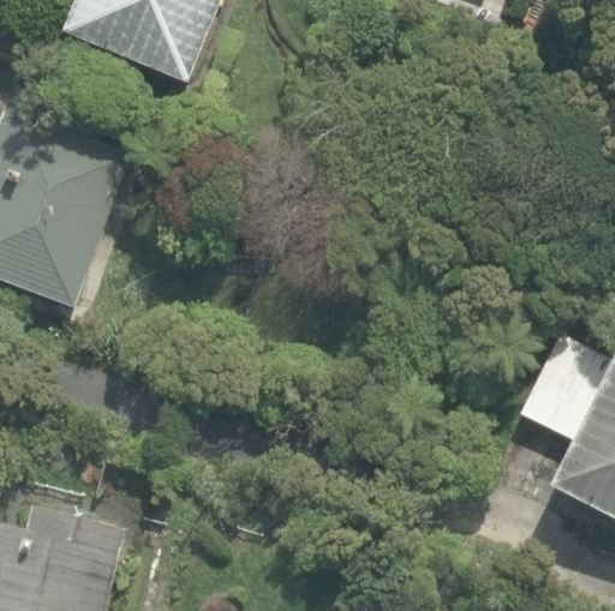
[(0,0),(0,51),(47,70),(69,15),(30,0),(0,0)]
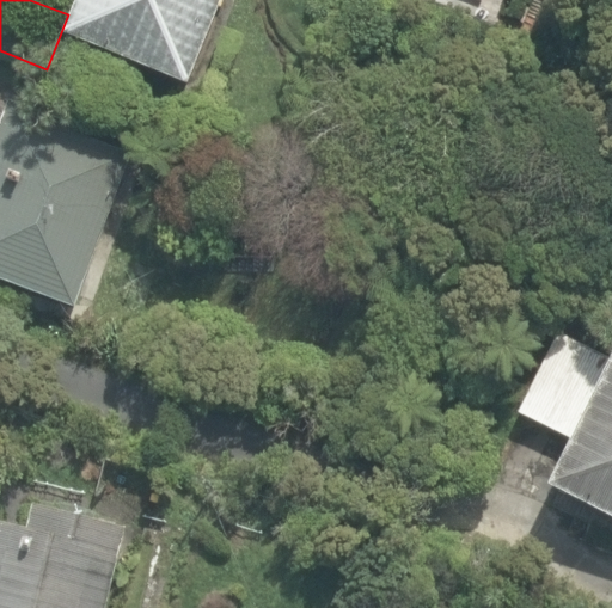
[(75,0),(63,31),(188,80),(219,0),(75,0)]
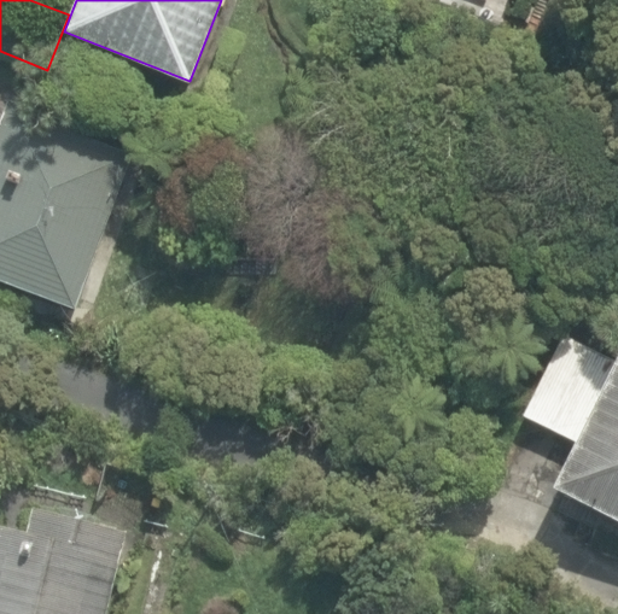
[(0,278),(75,305),(133,150),(76,129),(77,124),(9,98),(0,121),(0,278)]
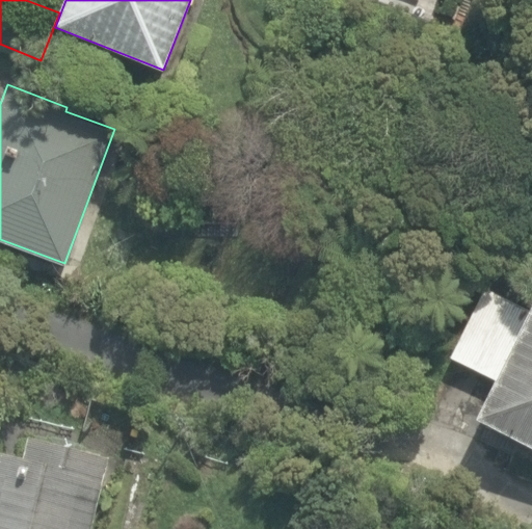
[(475,423),(531,451),(531,308),(530,313),(483,290),(449,358),(496,381),(475,423)]
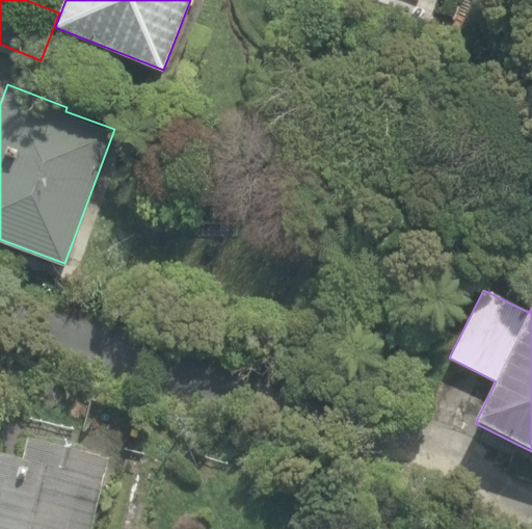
[(0,528),(91,528),(109,458),(28,439),(24,459),(0,453),(0,528)]
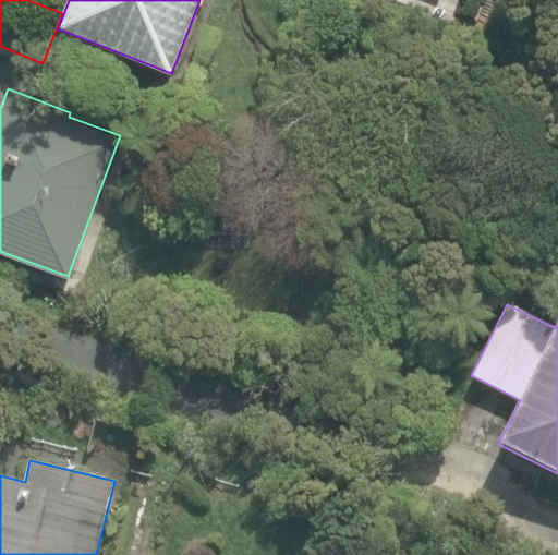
All buildings are outlined.
